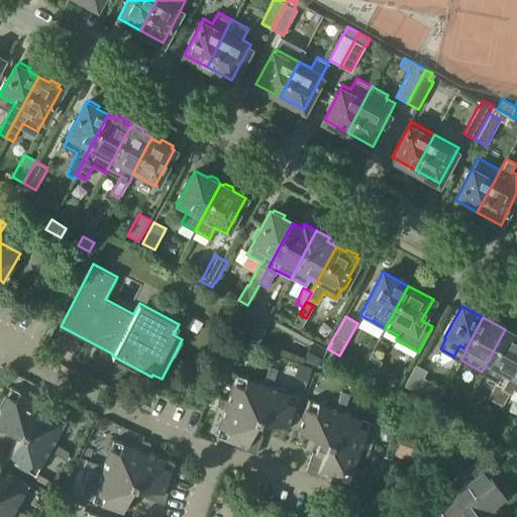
[(516,335),(505,329),(482,372),(497,380),(502,369),(510,374),(516,360),(516,335)]
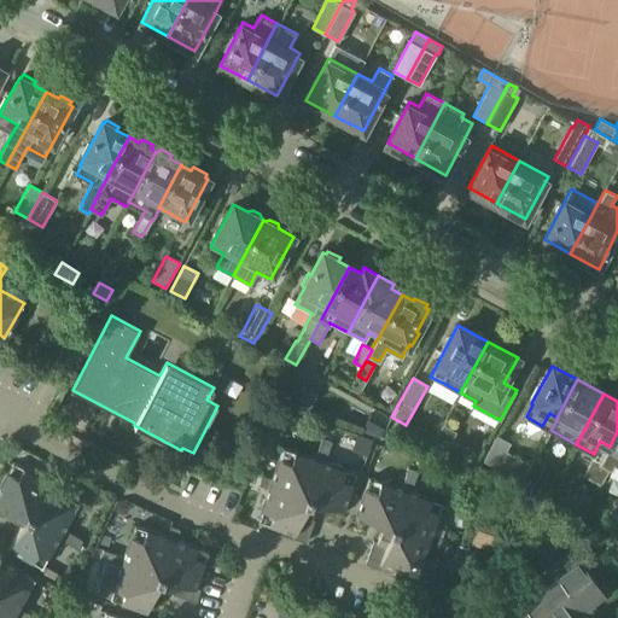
[(601,464),(592,481),(600,485),(608,470),(611,471),(613,465),(617,466),(617,431),(610,447),(601,464)]
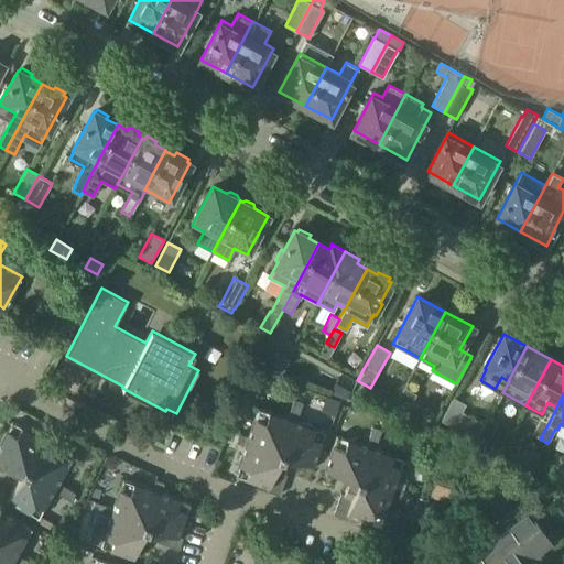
[(326,396),(321,411),(324,412),(335,415),(340,401),(326,396)]
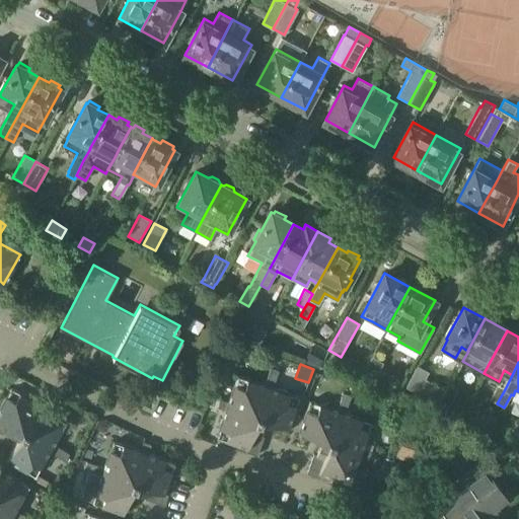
[(429,371),(418,365),(405,387),(417,393),(429,371)]
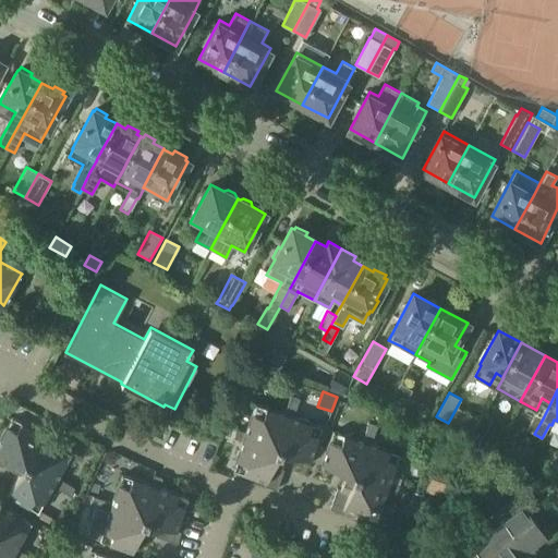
[(311,459),(323,426),(293,416),(300,397),(291,393),(284,413),(257,403),(246,432),(238,428),(234,437),(243,440),(233,468),(267,480),(265,484),(277,488),(284,468),(280,466),(286,450),(311,459)]
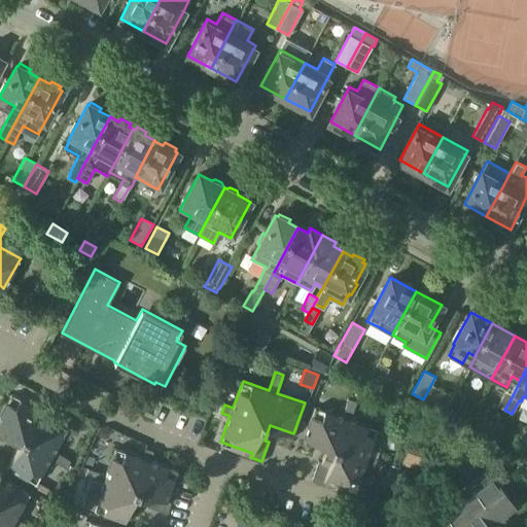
[(504,390),(496,406),(504,410),(513,395),(504,390)]
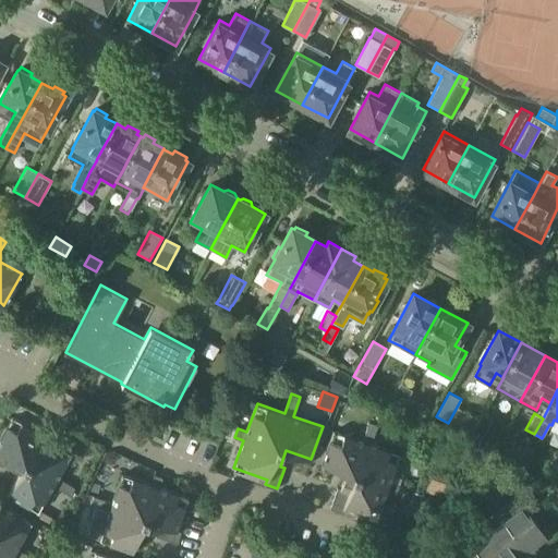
[(43,423),(37,433),(12,419),(0,438),(0,464),(2,466),(4,463),(20,472),(7,494),(37,509),(51,484),(70,495),(74,487),(56,476),(70,451),(45,437),(51,427),(43,423)]
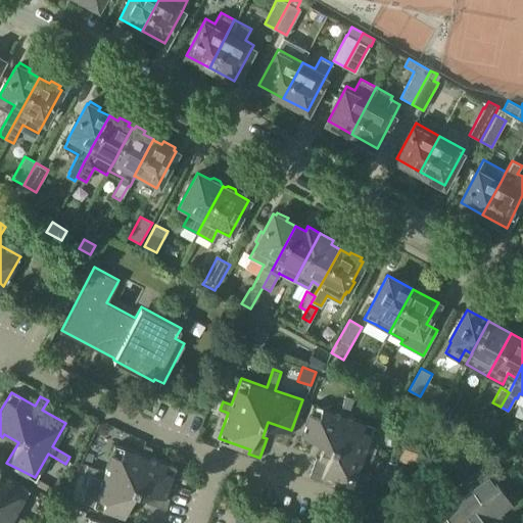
[(352,486),(362,460),(371,463),(374,456),(376,447),(367,444),(374,425),(348,416),(354,397),(346,395),(340,414),(314,405),(303,435),(324,442),(319,458),(316,457),(310,476),(321,479),(322,475),(352,486)]
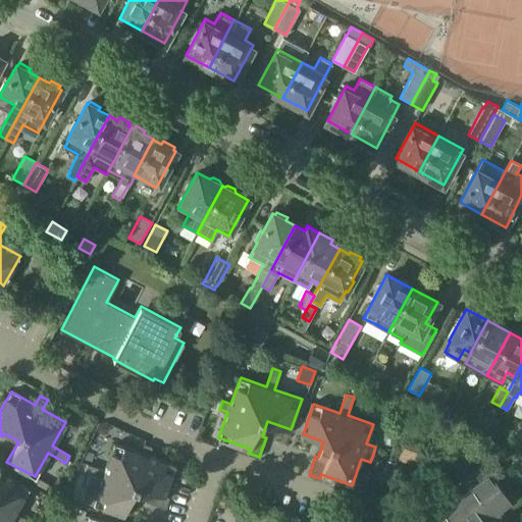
[(488,426),(492,419),(481,413),(472,428),(483,434),(488,426)]
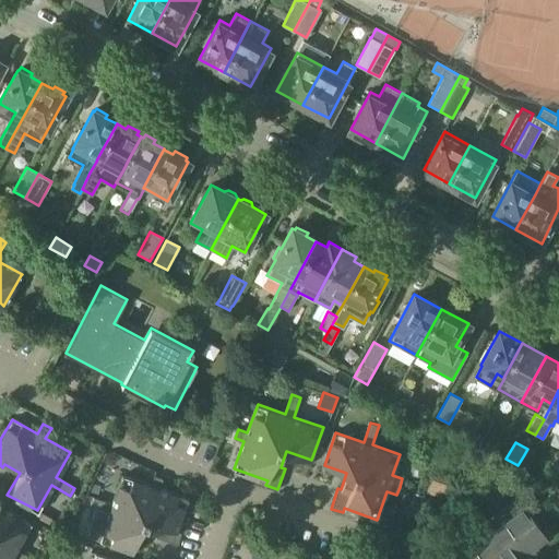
[(558,484),(558,482),(558,453),(557,452),(545,476),(558,484)]
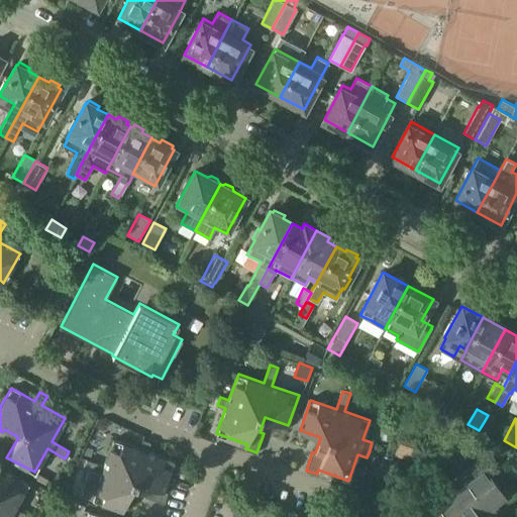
[(402,433),(394,456),(407,460),(409,454),(413,456),(418,438),(402,433)]
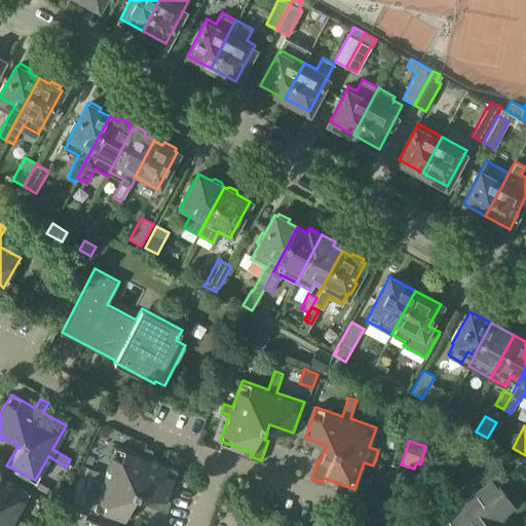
[(133,497),(148,502),(146,505),(165,512),(170,500),(165,498),(176,468),(149,459),(152,450),(144,447),(141,456),(115,447),(106,474),(87,467),(84,476),(103,482),(94,508),(125,519),(133,497)]
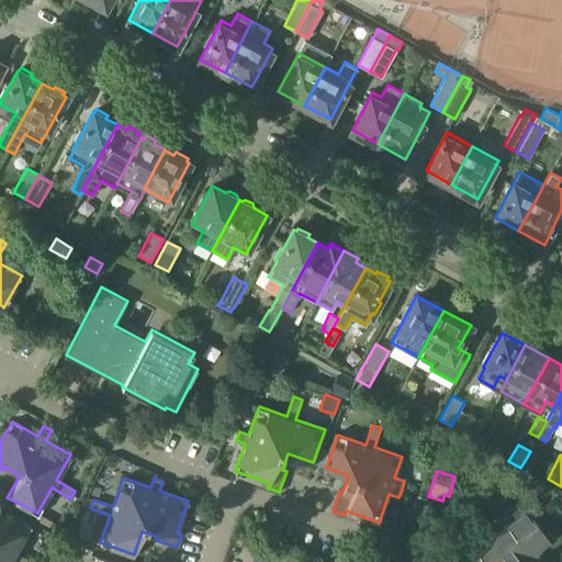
[(398,497),(397,499),(411,504),(412,502),(414,494),(402,490),(398,497)]
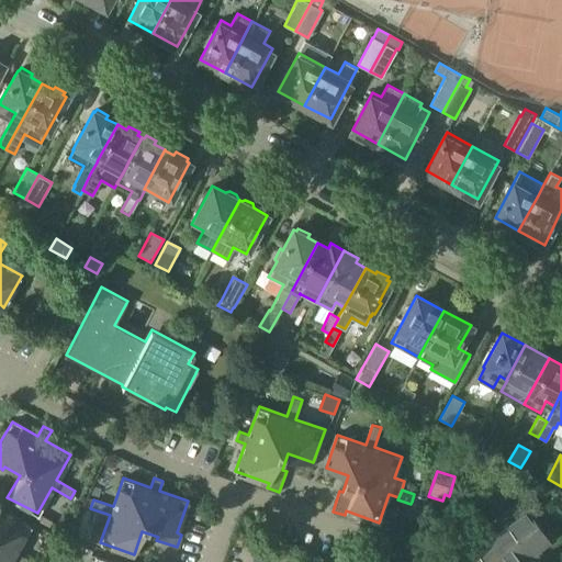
[(416,495),(413,505),(420,507),(424,498),(424,497),(416,495)]
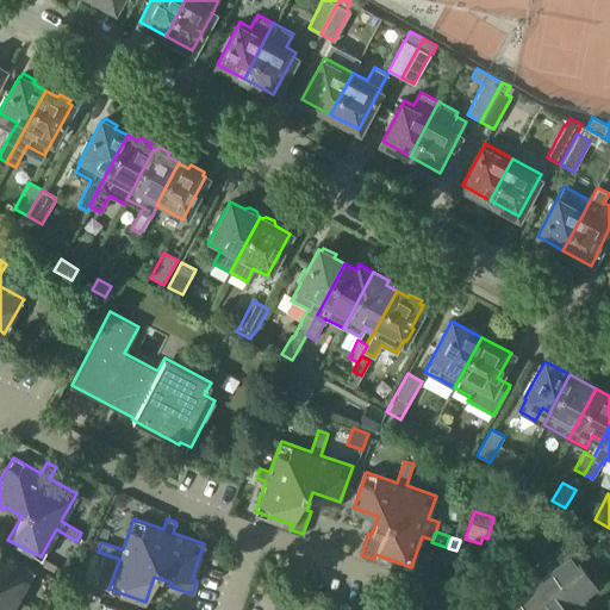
[(565,545),(505,587),(522,609),(559,609),(595,585),(565,545)]
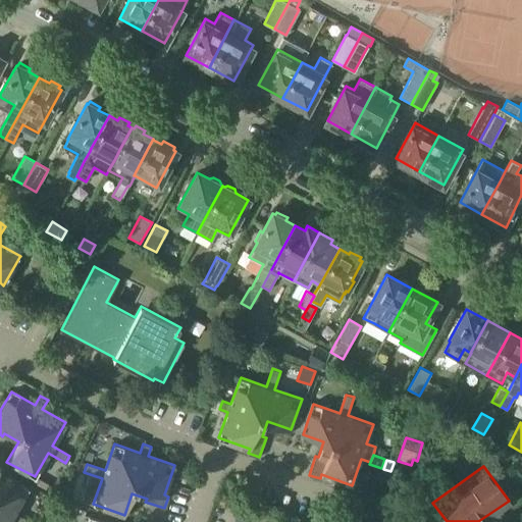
[(0,521),(8,521),(10,520),(13,521),(30,521),(14,512),(28,489),(0,473),(0,521)]
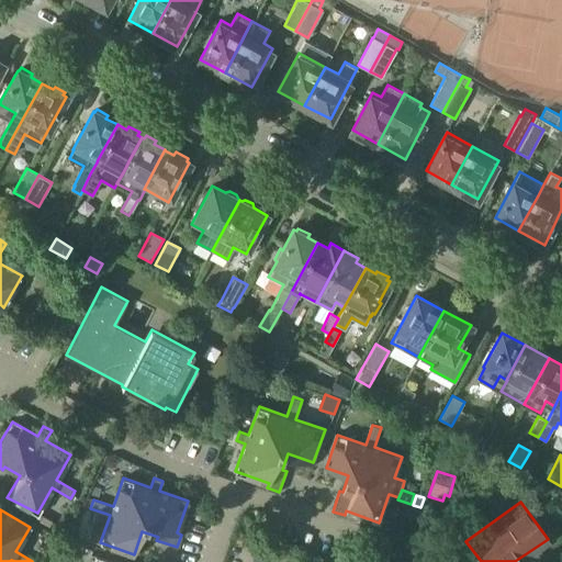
[(419,534),(414,538),(420,546),(426,541),(419,534)]
